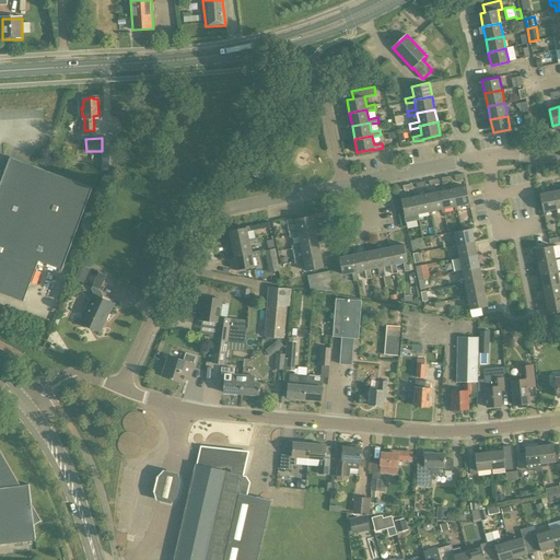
[(0,292),(23,302),(38,260),(62,269),(92,187),(10,158),(4,171),(0,171),(0,292)]
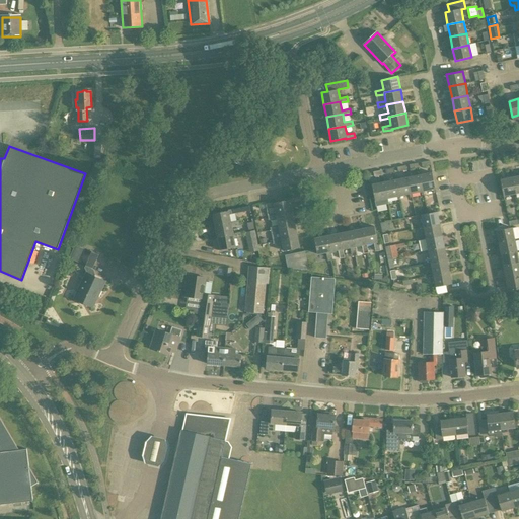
[(424,192),(436,189),(432,172),(421,175),(424,192)]
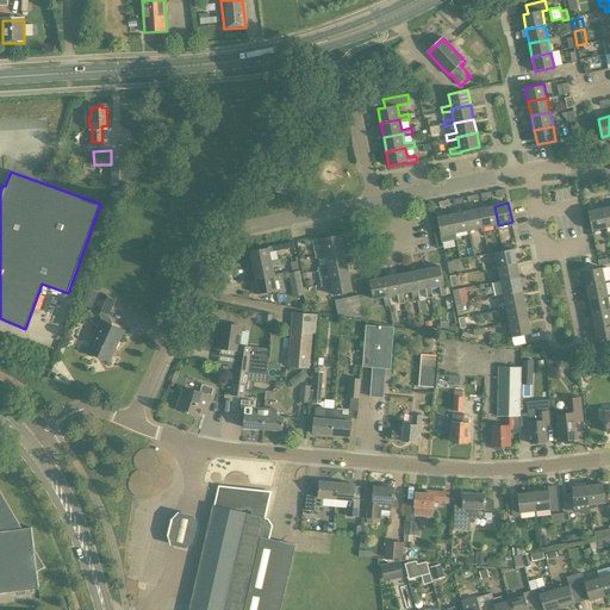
[(498,225),(495,206),(480,209),(484,228),(498,225)]
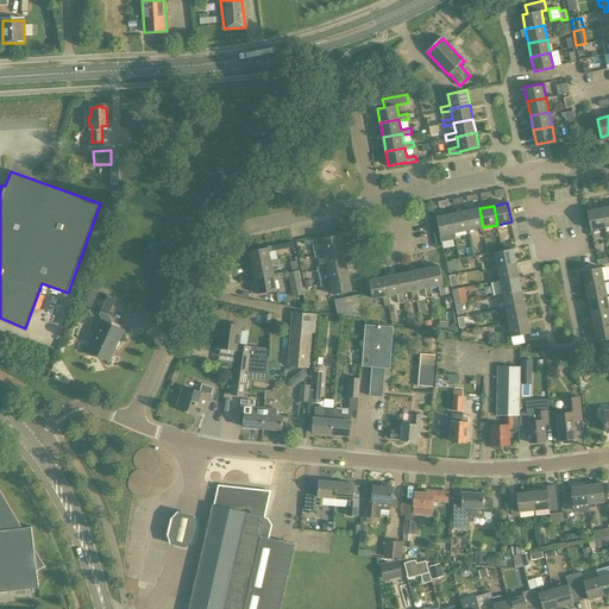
[(483,227),(479,208),(465,211),(469,230),(483,227)]
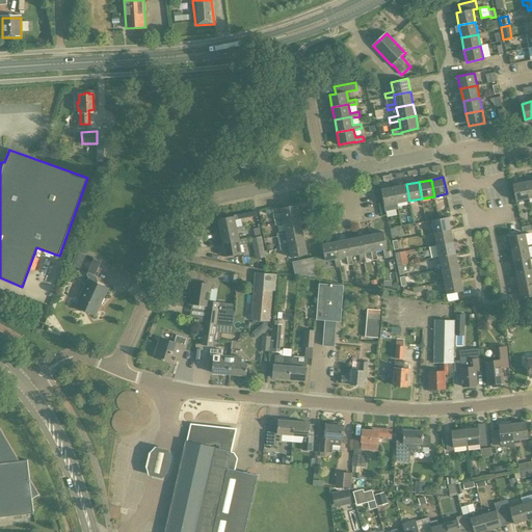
[(529,198),(526,182),(512,184),(515,201),(529,198)]
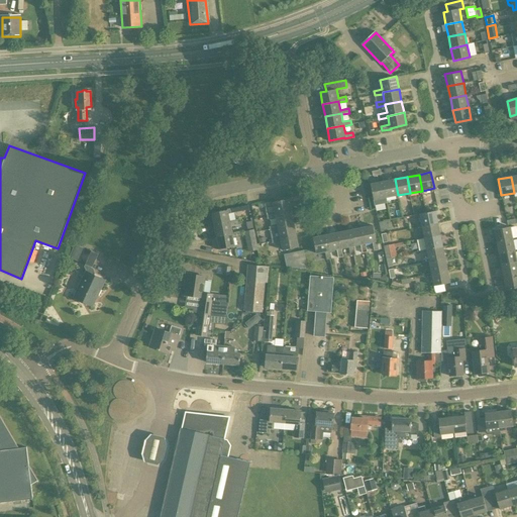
[(398,195),(395,179),(383,182),(386,198),(398,195)]
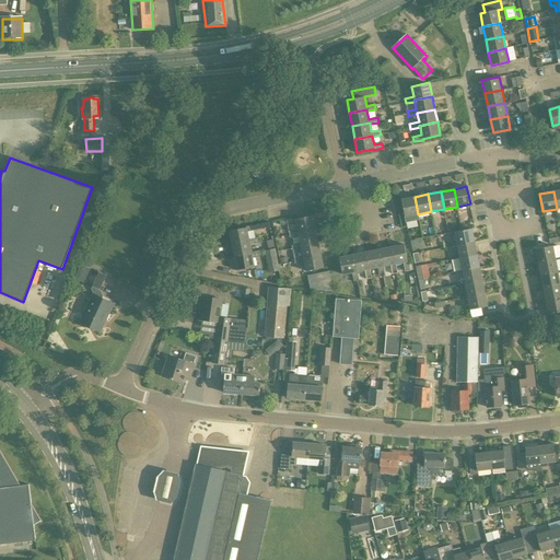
[(419,220),(418,214),(415,197),(401,199),(406,222),(419,220)]
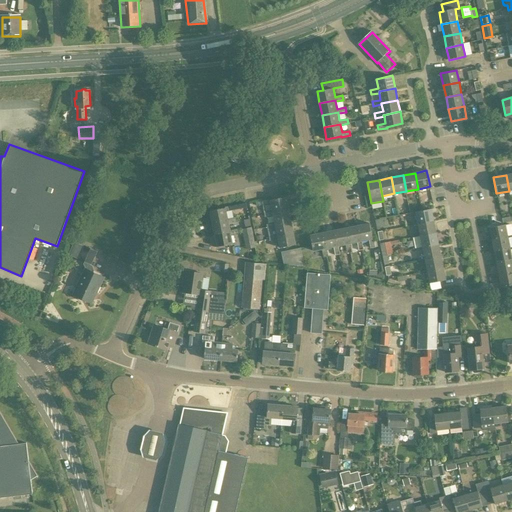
[(262,206),(271,204),(272,211),(272,212),(288,209),(286,197),(270,200),(270,199),(261,201),(262,206)]
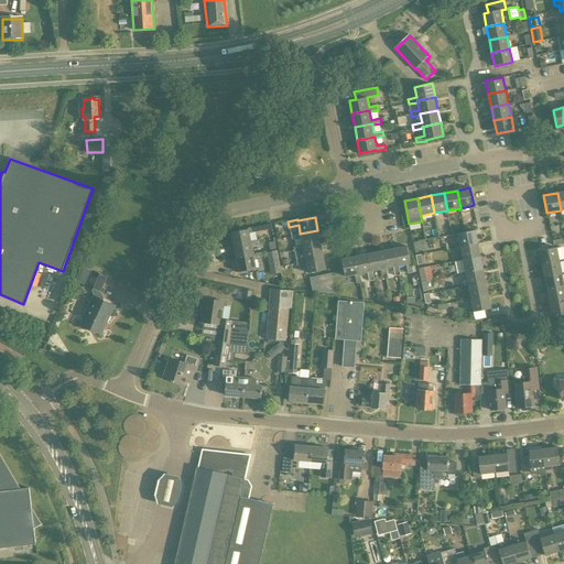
[(251,242),(250,241),(249,234),(258,231),(257,226),(248,228),(248,229),(231,232),(234,246),(251,242)]
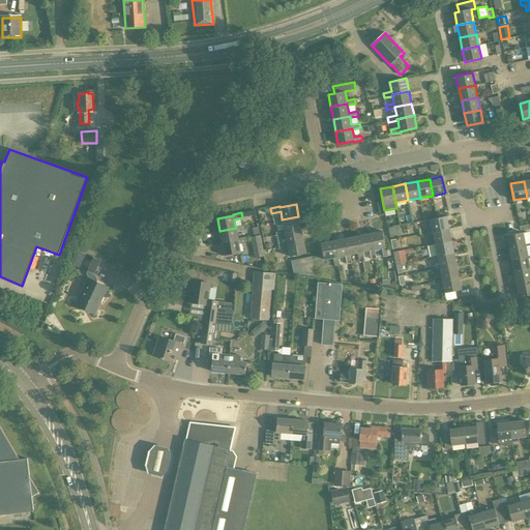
[(301,229),(298,216),(282,219),(282,218),(273,221),(274,225),(283,223),(284,231),(285,233),(301,229)]
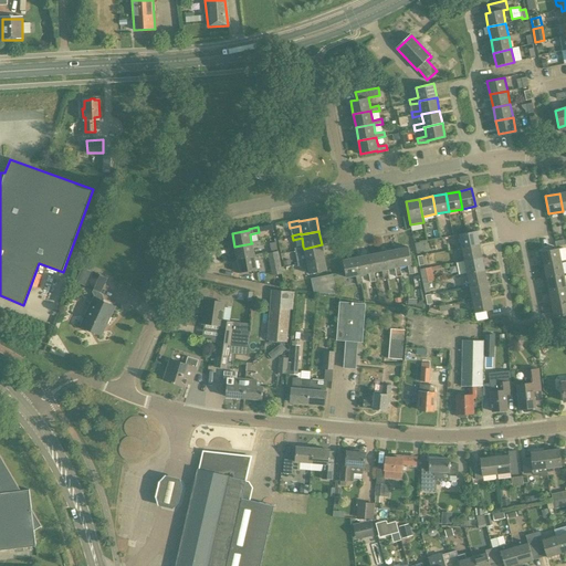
[(462,248),(479,244),(477,231),(459,234),(462,248)]
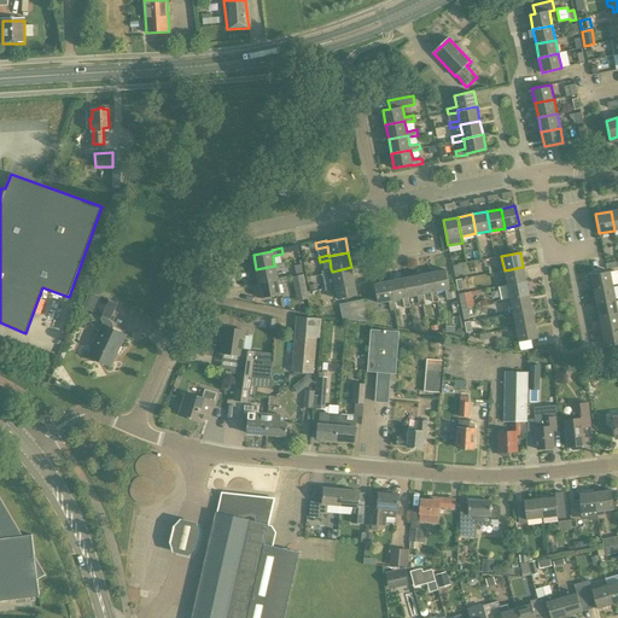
[(275,266),(256,269),(260,284),(278,280),(278,278),(275,269),(286,268),(285,262),(274,264),(275,266)]
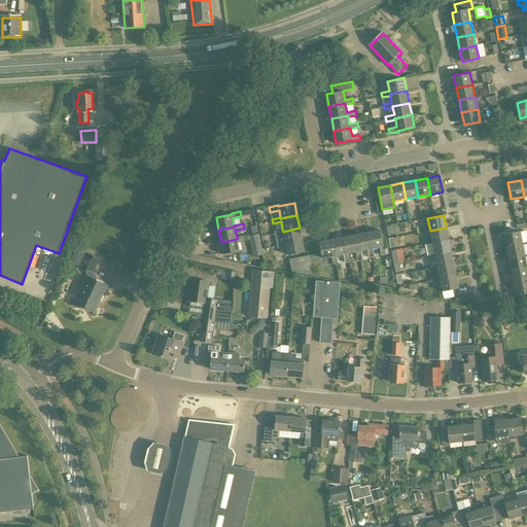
[(285,243),(302,240),(300,227),(283,232),(282,230),(274,231),(275,236),(283,234),(285,242),(285,243)]
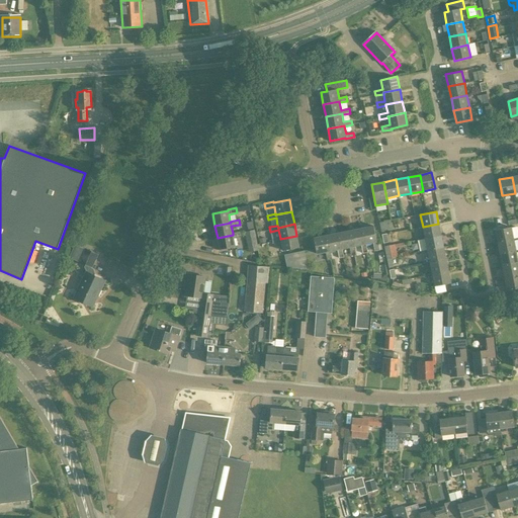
[(438,224),(423,227),(425,239),(441,236),(438,224)]
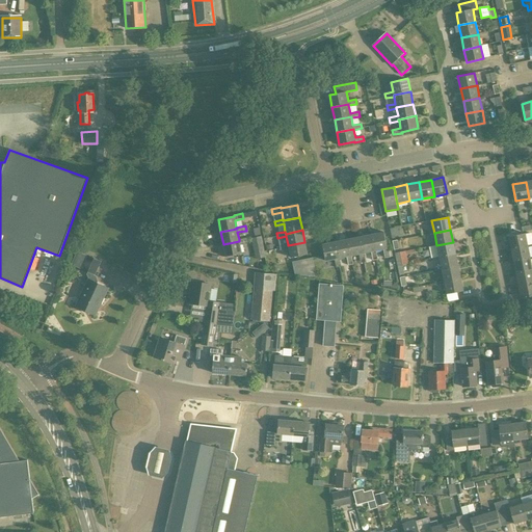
[(388,248),(387,248),(383,232),(371,235),(374,251),(375,250),(383,249),(384,258),(390,257),(388,248)]
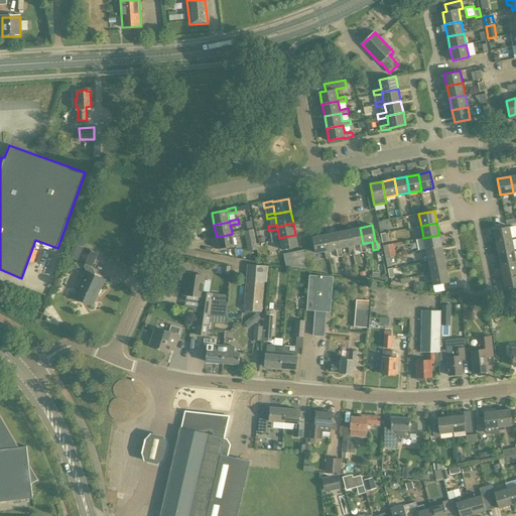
[(496,242),(512,239),(509,227),(494,230),(496,242)]
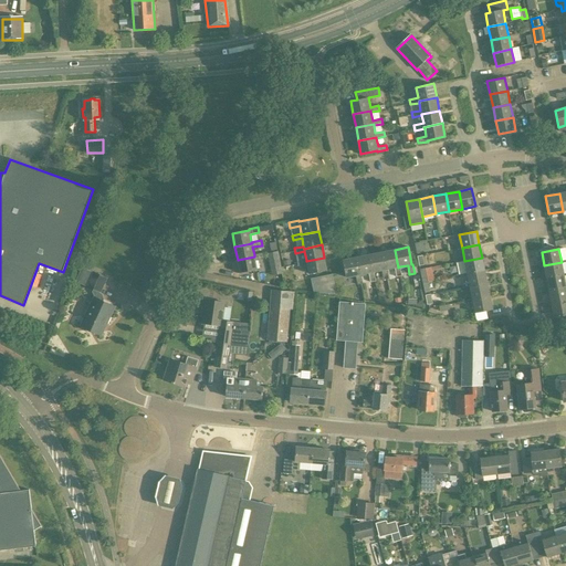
[(398,268),(395,250),(381,252),(385,270),(387,270),(395,268),(396,278),(397,278),(401,276),(399,266),(398,268)]
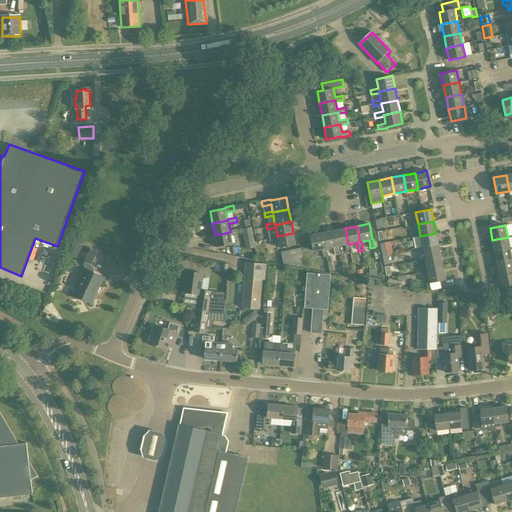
[(244,241),(253,239),(251,228),(242,229),(244,241)]
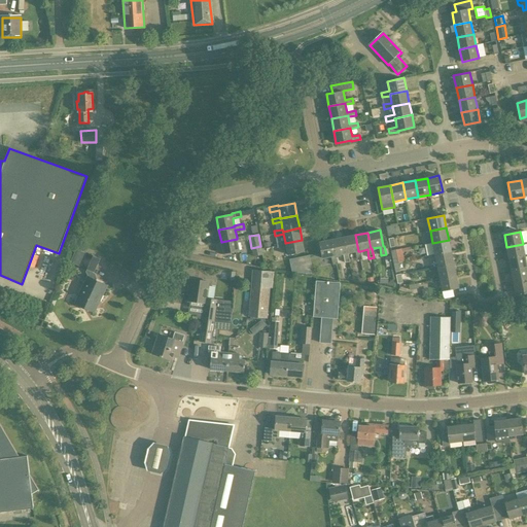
[(358,251),(355,235),(344,238),(347,253),(348,253),(355,252),(357,260),(361,259),(360,251),(358,251)]
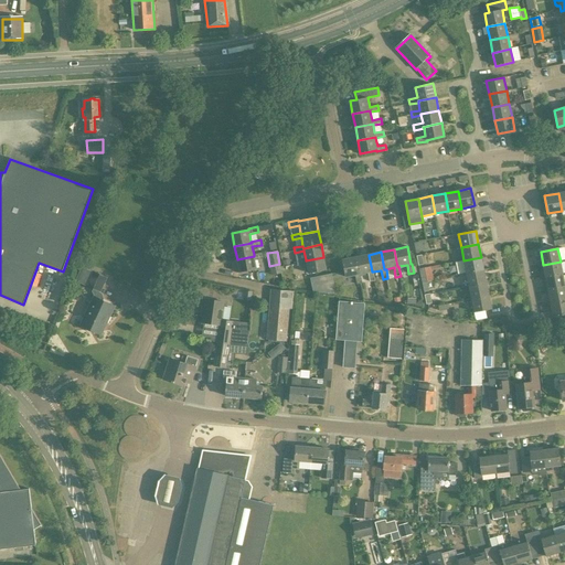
[(254,256),(237,259),(240,273),(257,269),(255,259),(264,257),(263,253),(254,254),(254,256)]
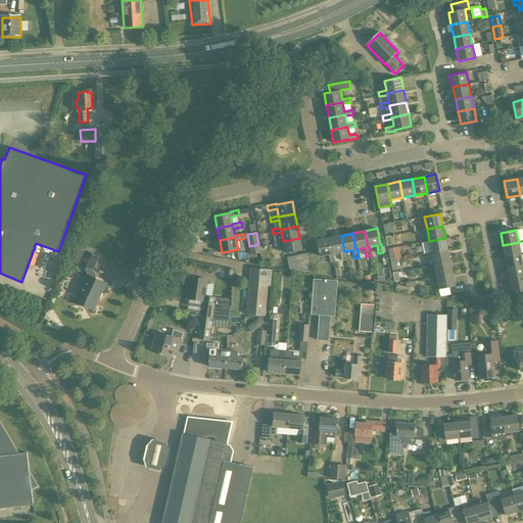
[(344,251),(341,236),(329,238),(332,254),(333,254),(340,252),(342,260),(347,259),(345,251),(344,251)]
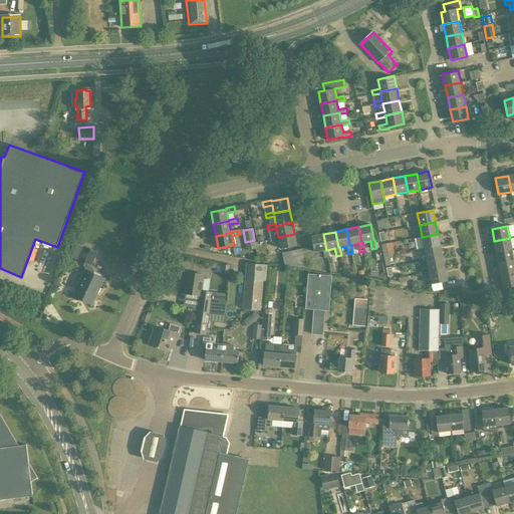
[(280,249),(296,246),(294,234),(278,237),(278,236),(270,237),(271,242),(279,240),(280,249)]
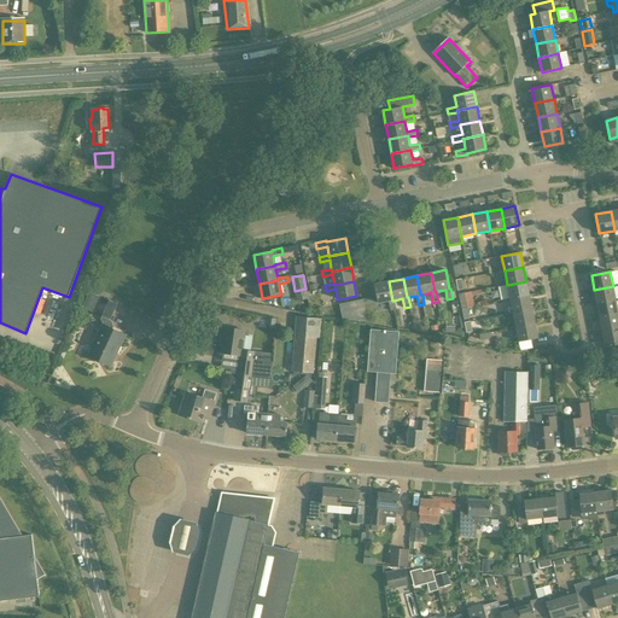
[(392,301),(389,281),(374,284),(378,303),(389,301),(390,310),(396,309),(394,301),(392,301)]
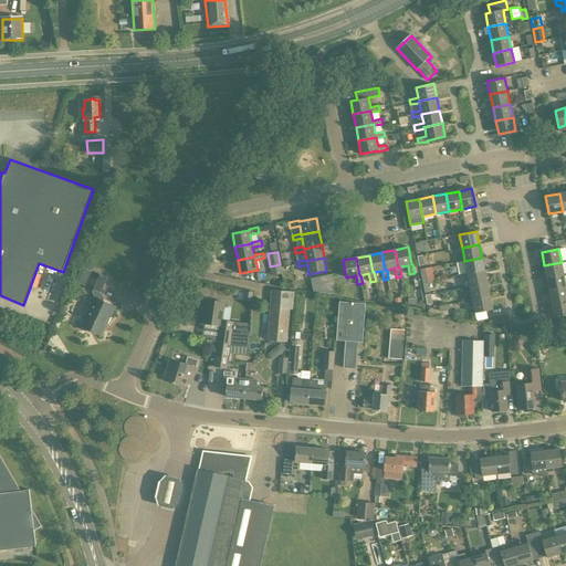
[(459,275),(467,274),(484,271),(482,258),(464,261),(457,263),(459,275)]
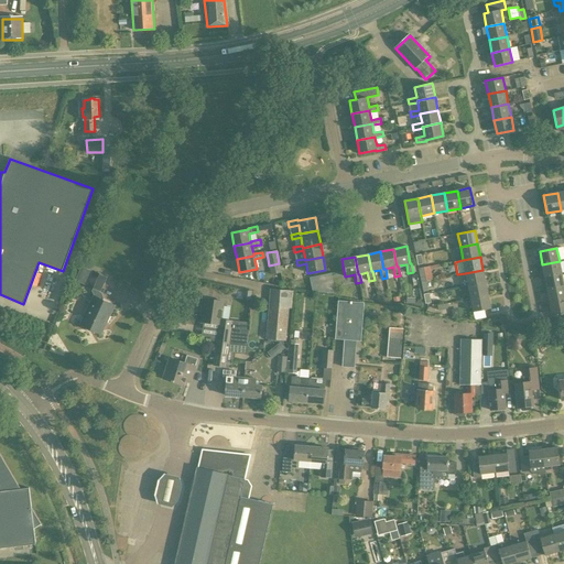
[(560,261),(542,264),(544,278),(562,274),(560,261)]
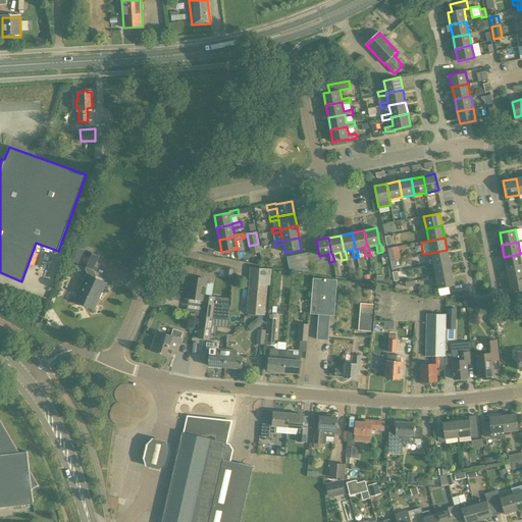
[(433,265),(449,262),(447,250),(430,253),(433,265)]
